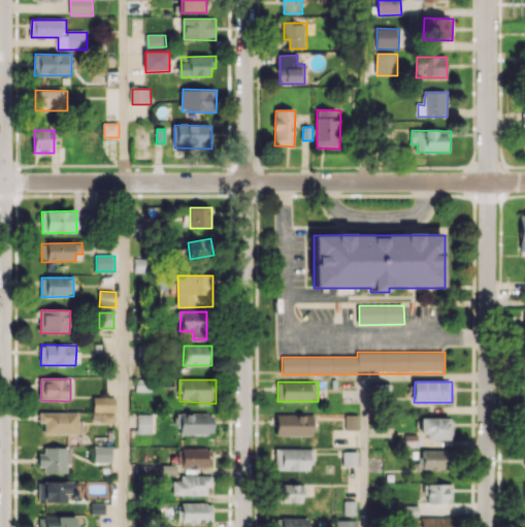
[(392,385),(373,385),(374,402),(392,401),(392,385)]
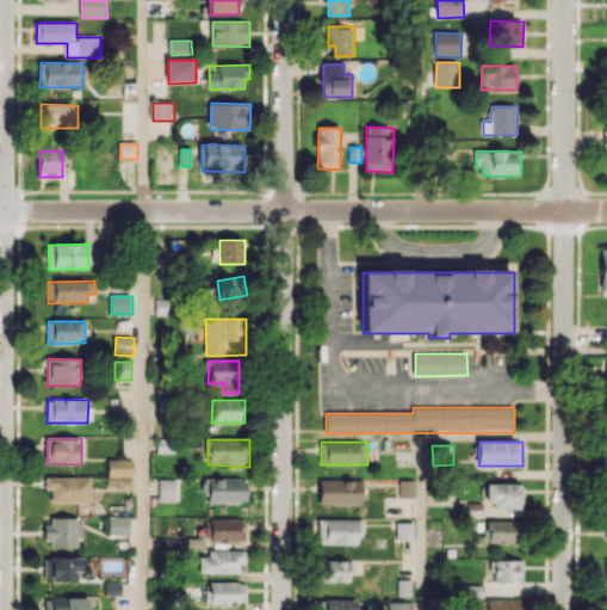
[(135,490),(135,460),(110,461),(110,490),(135,490)]
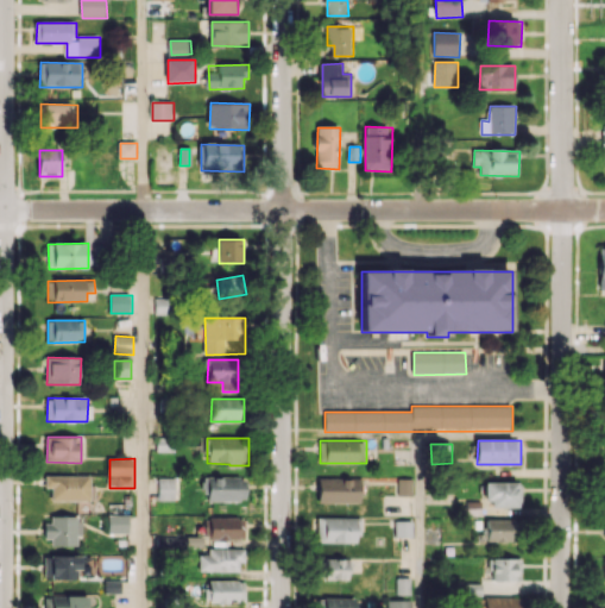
[(52,501),(95,501),(95,476),(46,476),(46,489),(54,489),(52,501)]
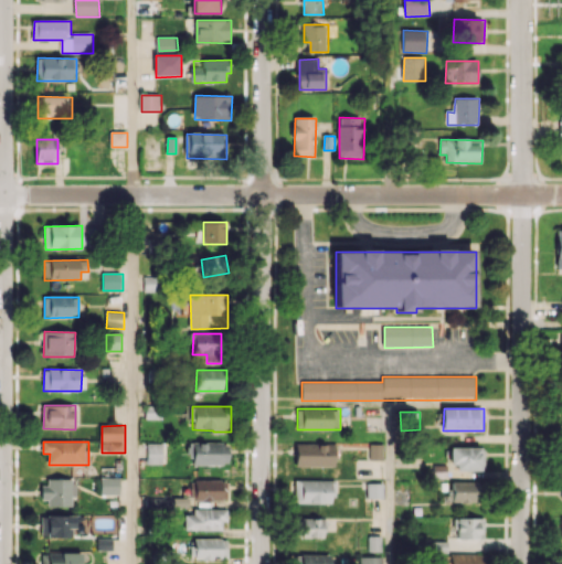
[(191,466),(230,465),(230,443),(190,444),(191,466)]
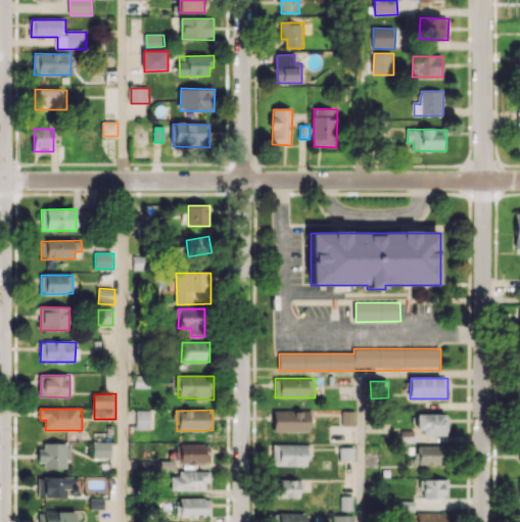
[(137,430),(152,430),(152,411),(138,411),(137,430)]
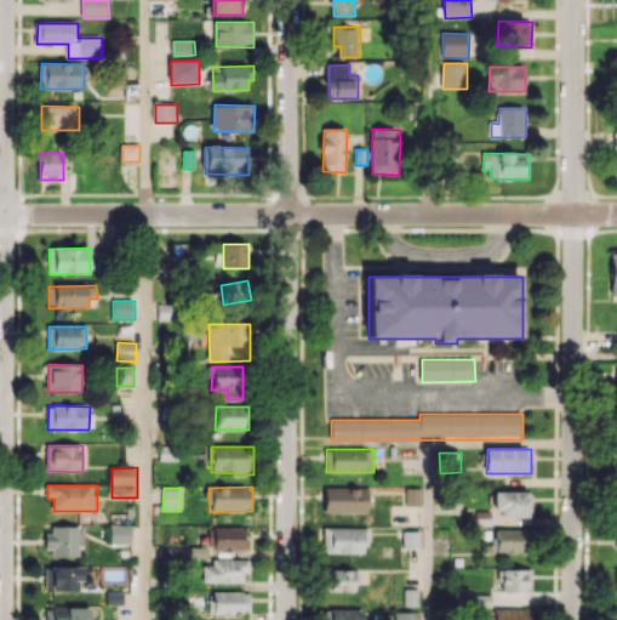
[(370,513),(370,488),(326,489),(326,513),(370,513)]
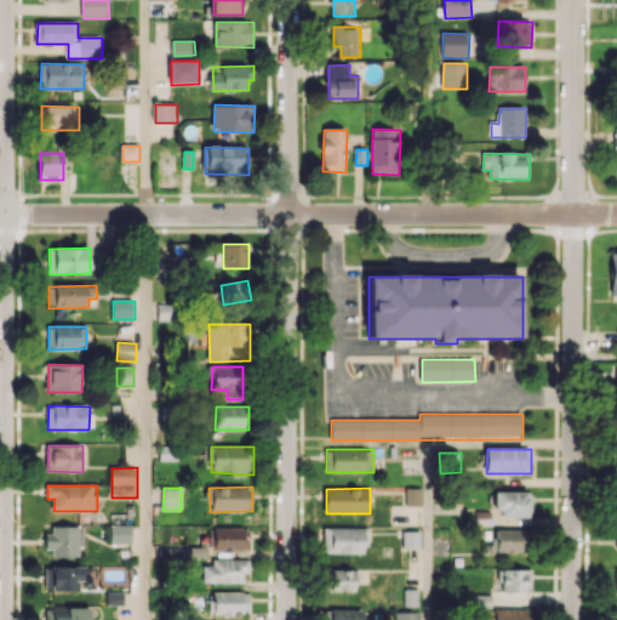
[(422,506),(422,489),(407,489),(407,506),(422,506)]
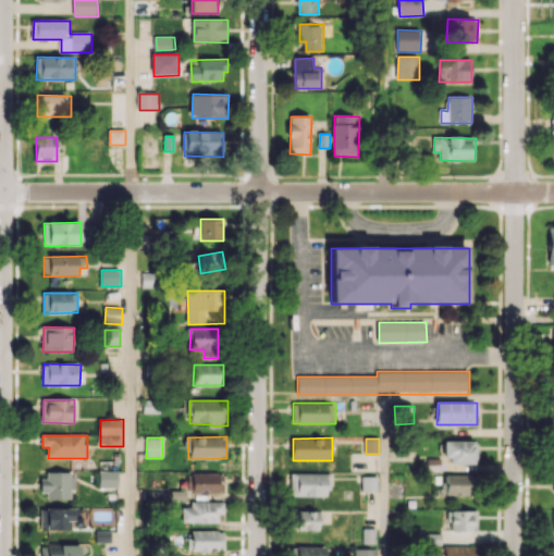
[(480,462),(480,441),(444,442),(445,464),(480,462)]
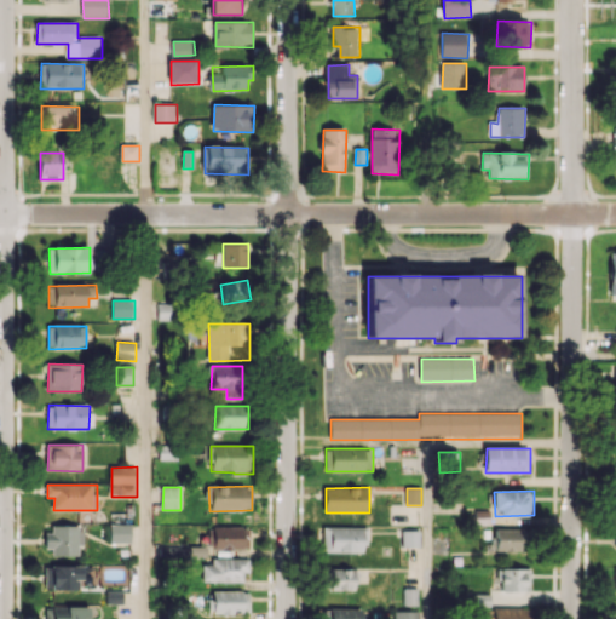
[(111,543),(132,544),(133,525),(113,525),(111,543)]
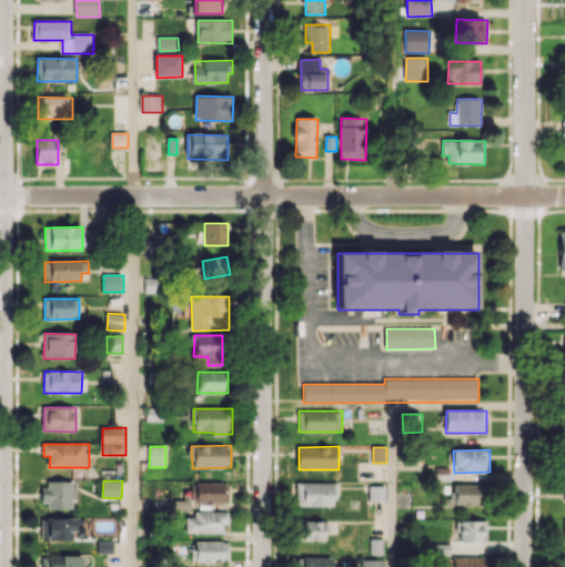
[(74,483),(44,482),(44,508),(73,508),(74,483)]
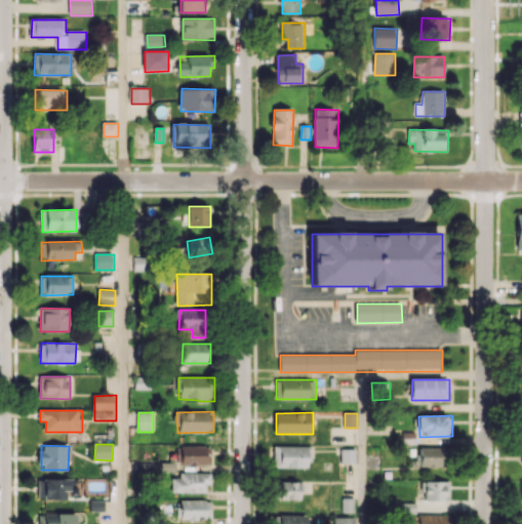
[(212,466),(212,447),(179,446),(179,465),(212,466)]
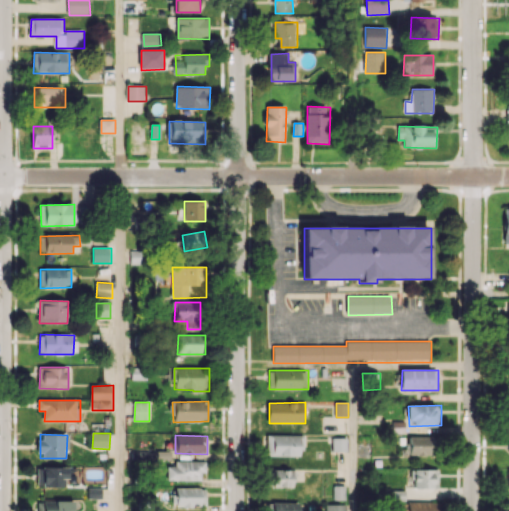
[(269,435),(268,457),(304,457),(304,436),(269,435)]
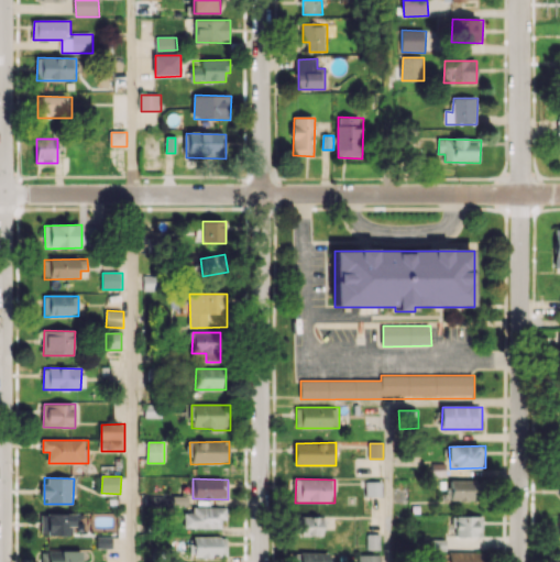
[(451,502),(480,502),(481,481),(452,481),(451,502)]
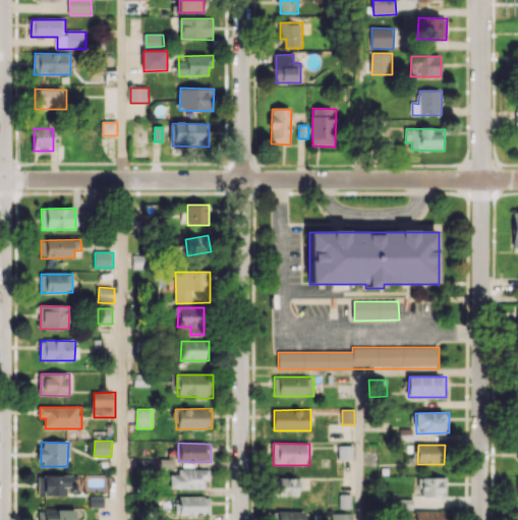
[(354,460),(354,446),(340,446),(340,460),(354,460)]
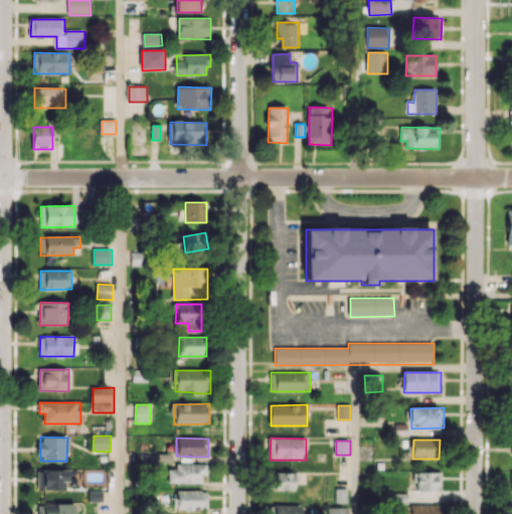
[(170,484),(204,484),(204,476),(209,476),(208,464),(177,464),(177,469),(170,469),(170,484)]
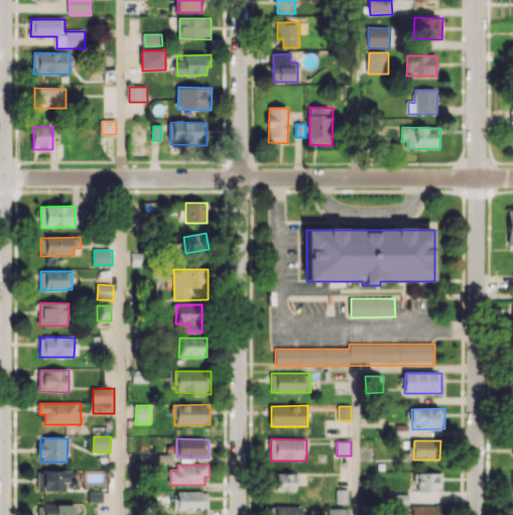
[(38,471),(39,491),(70,491),(69,471),(38,471)]
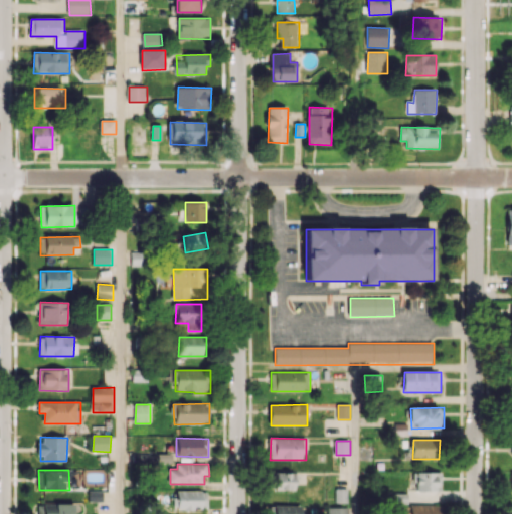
[(277,491),(297,491),(297,473),(277,473),(277,491)]
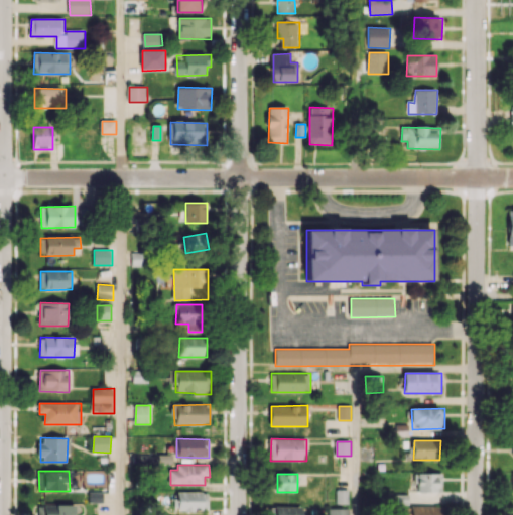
[(443,493),(443,474),(419,474),(418,492),(443,493)]
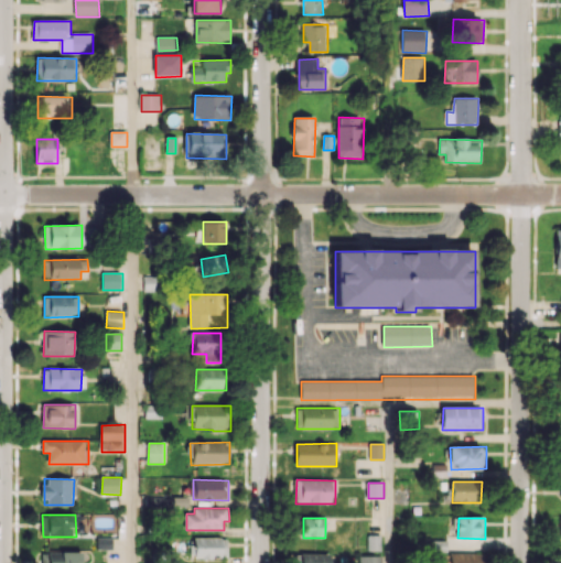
[(369,551),(380,551),(380,537),(369,537),(369,551)]
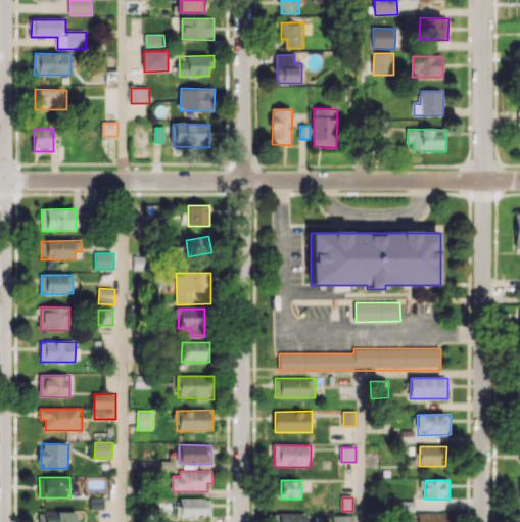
[(91,510),(105,510),(105,500),(92,500),(91,510)]
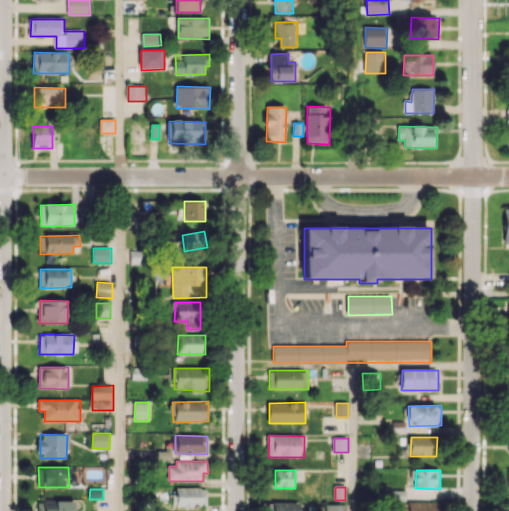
[(175,489),(175,507),(207,507),(207,489),(175,489)]
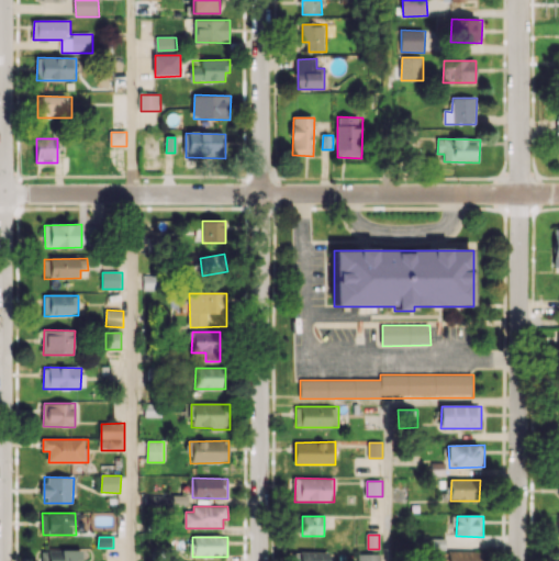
[(82,560),(82,550),(43,551),(43,560),(82,560)]
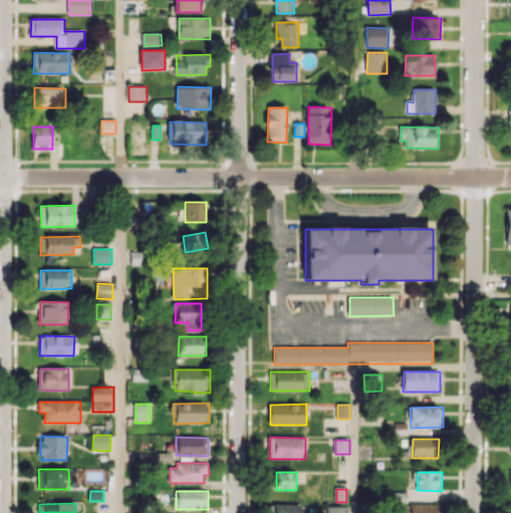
[(302,512),(302,505),(269,504),(269,512),(302,512)]
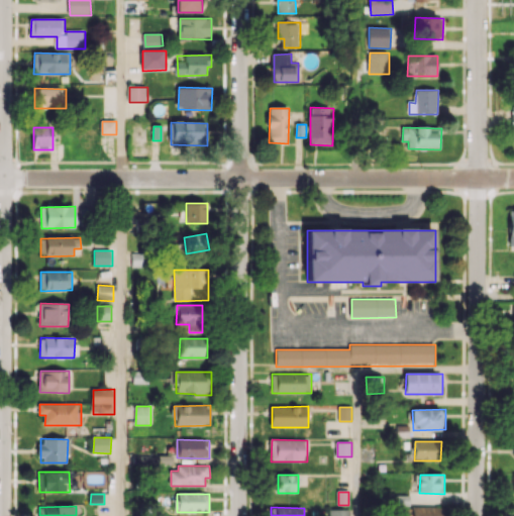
[(444,515),(444,507),(413,508),(413,515),(444,515)]
